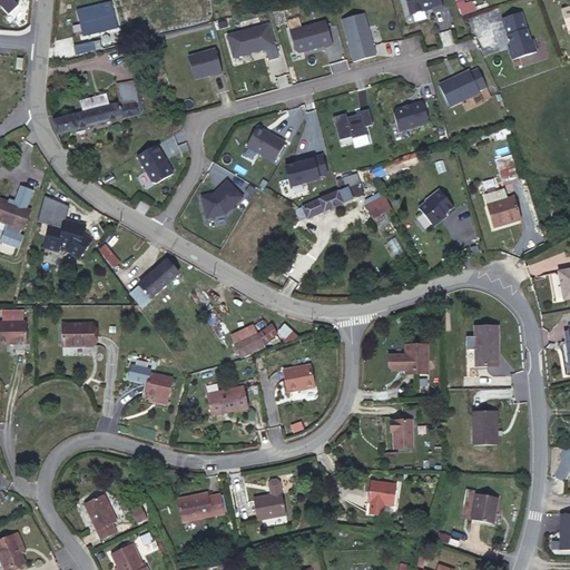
[(0,0),(0,6),(8,16),(19,6),(16,2),(18,0),(0,0)]
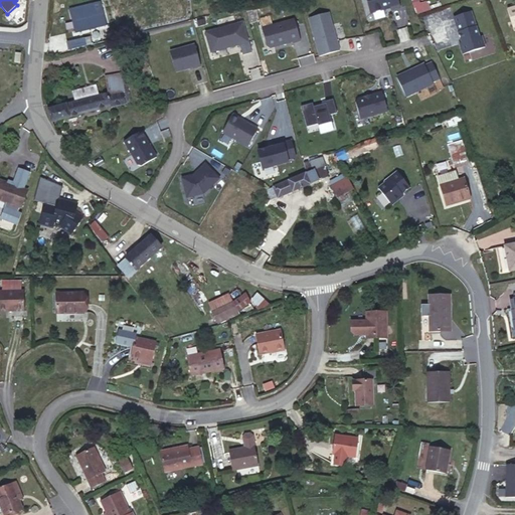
[(398,0),(367,0),(371,14),(392,8),(393,10),(401,8),(398,0)]
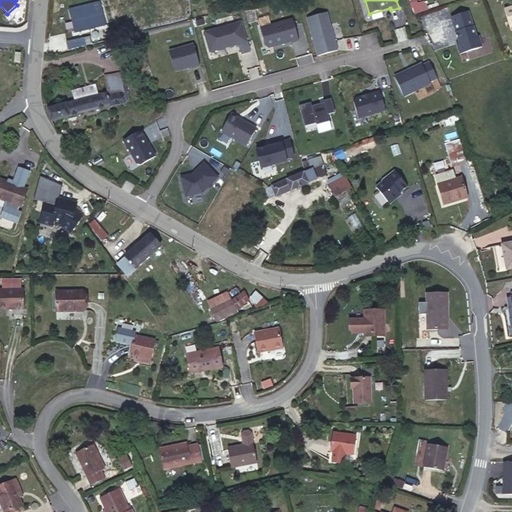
[(100,2),(77,7),(69,10),(71,17),(75,33),(106,25),(100,2)]
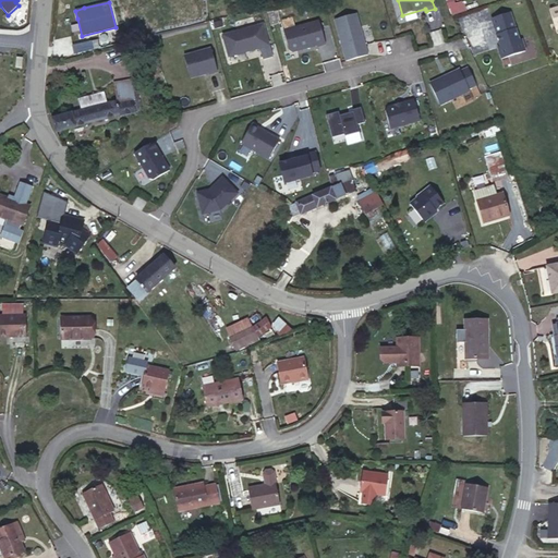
[(514,40),(506,12),(487,19),(494,34),(493,35),(497,46),(495,47),(499,58),(523,50),(519,39),(514,40)]
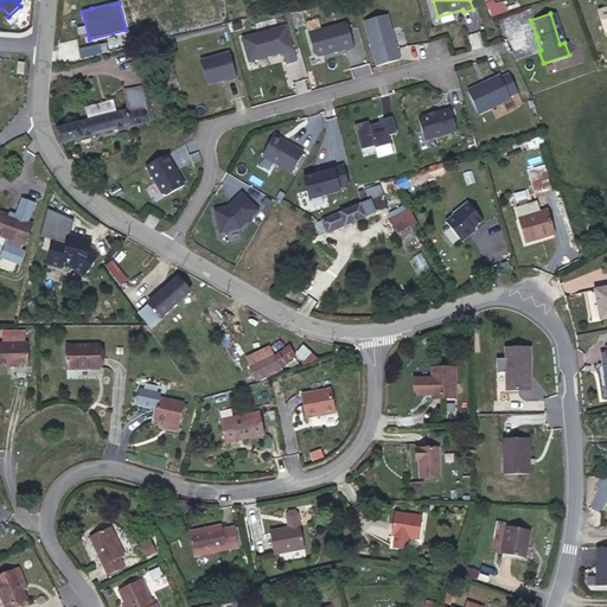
[(389,14),(364,21),(377,66),(402,59),(389,14)]
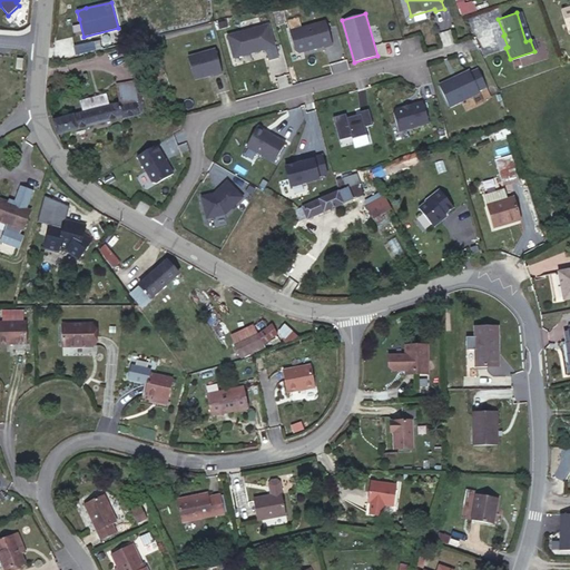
[(326,21),(291,31),(296,51),(300,52),(324,46),(325,47),(333,45),(326,21)]
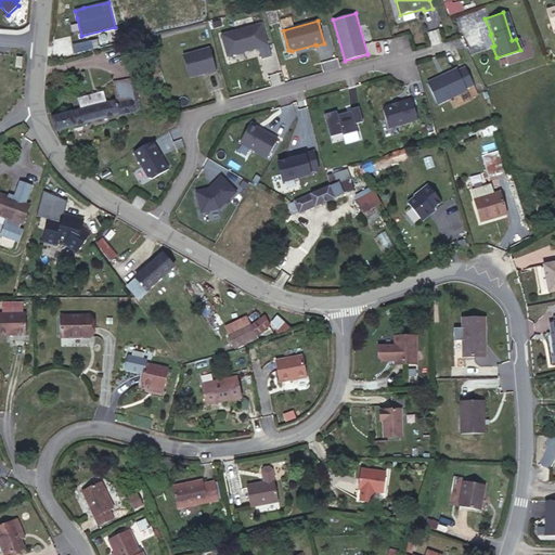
[(221,34),(228,56),(261,47),(266,65),(274,63),(269,44),(262,22),(221,34)]
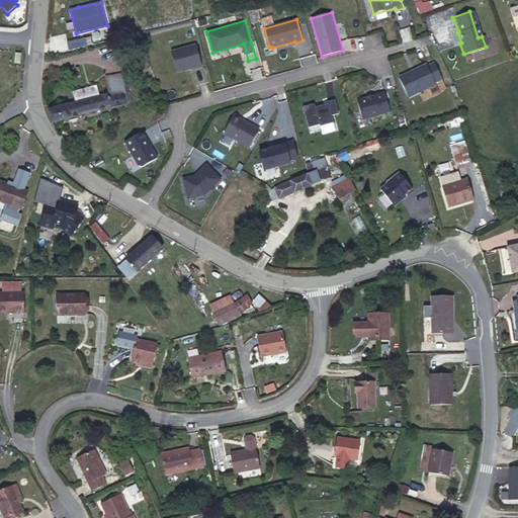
[(87,46),(85,37),(67,41),(69,50),(87,46)]
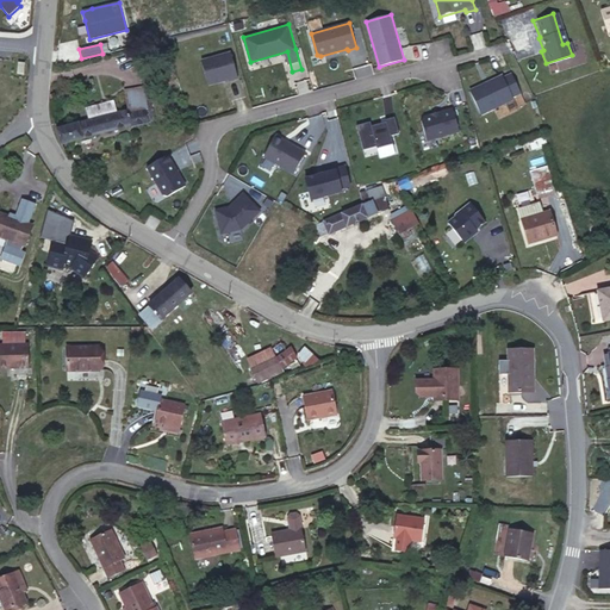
[(232,55),(203,63),(210,88),(229,82),(230,83),(240,81),(232,55)]
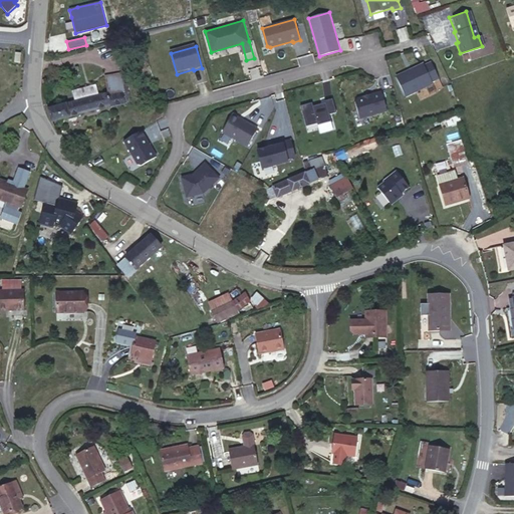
[(424,64),(397,76),(406,96),(433,84),(433,82),(440,78),(432,62),(425,66),(424,64)]
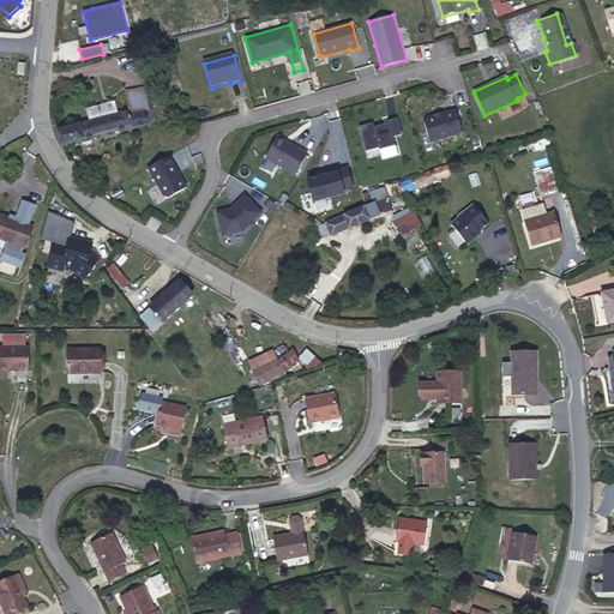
[(152,108),(148,109),(143,88),(124,92),(130,112),(118,114),(90,121),(58,130),(64,144),(84,138),(132,125),(133,126),(156,120),(154,109),(152,109),(152,108)]
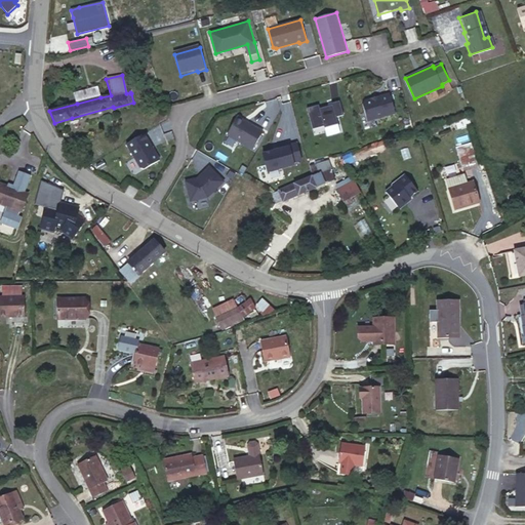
[(101,97),(97,87),(74,93),(77,104),(101,97)]
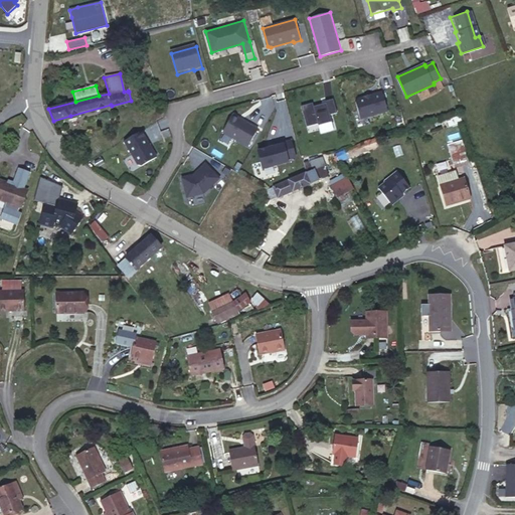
[(356,103),(361,120),(388,112),(382,93),(358,100),(356,103)]
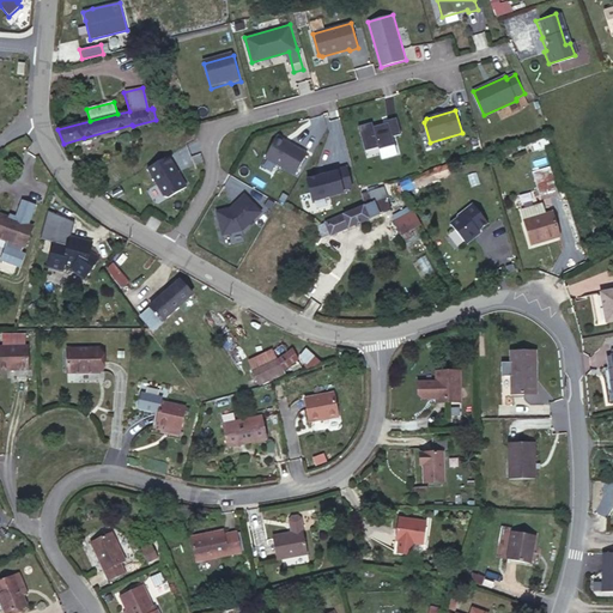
[(358,127),(365,152),(378,147),(380,150),(395,145),(393,139),(402,137),(398,119),(388,121),(388,123),(374,127),(372,123),(358,127)]
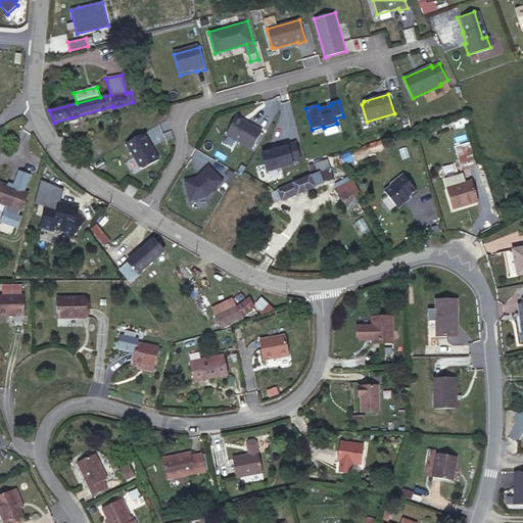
[(470,125),(467,115),(453,120),(455,129),(470,125)]
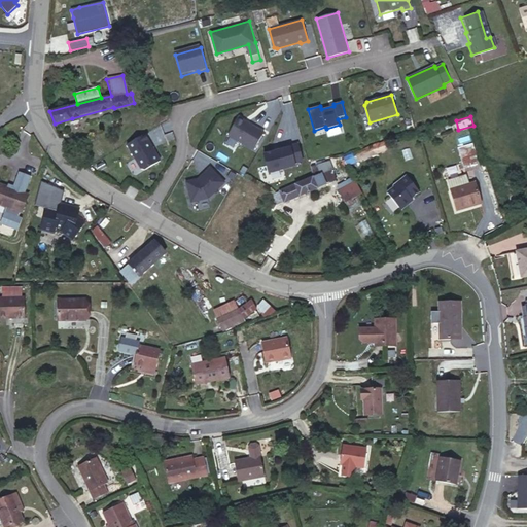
[(238,117),(227,135),(253,150),(264,132),(238,117)]
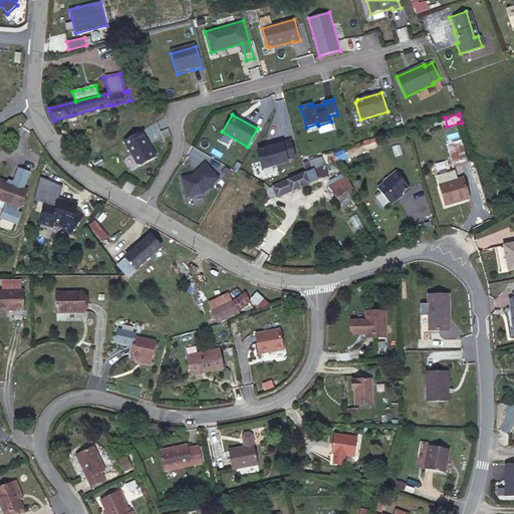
[(144,136),(126,146),(140,170),(144,171),(159,162),(155,154),(154,155),(151,151),(152,150),(144,136)]
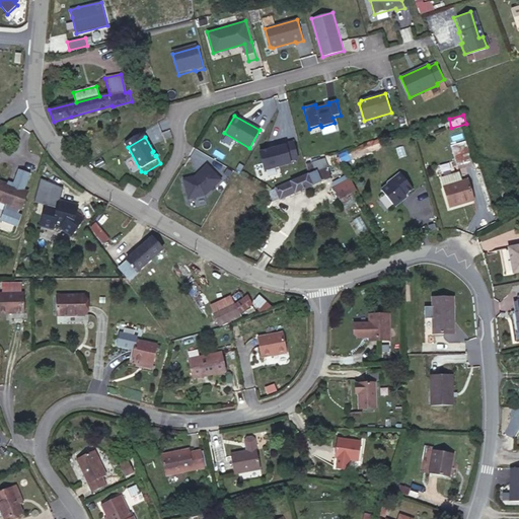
[(363,154),(381,147),(377,139),(360,146),(363,154)]
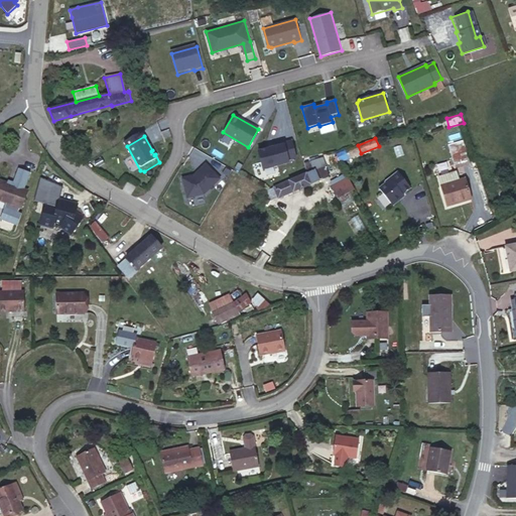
[(297,156),(293,140),(284,142),(284,143),(259,150),(264,168),(290,161),(289,159),(297,156)]
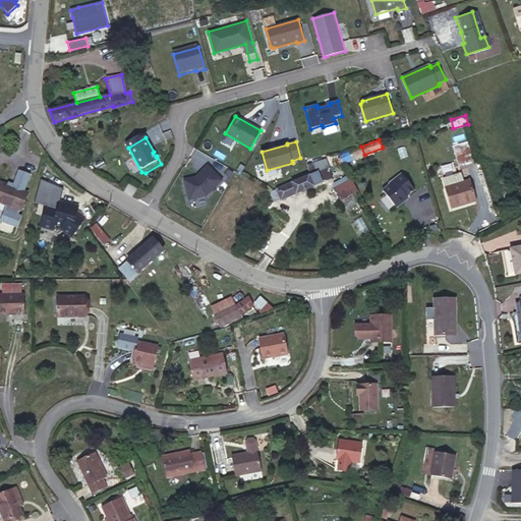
[(474,165),(467,141),(453,146),(459,168),(460,168),(474,165)]
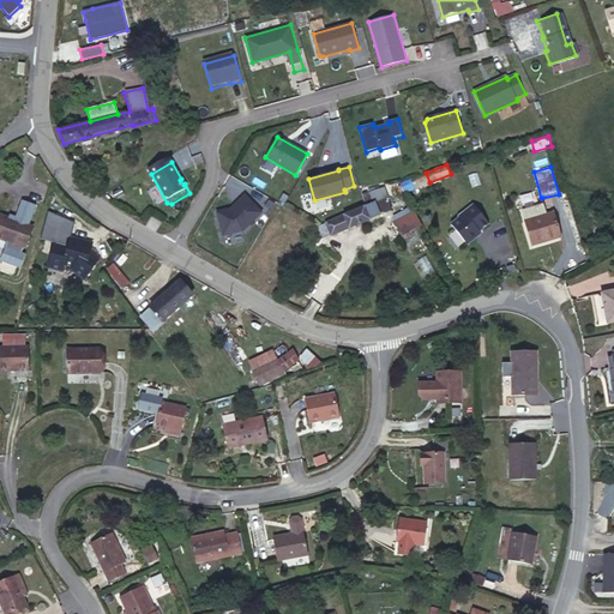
[(429,182),(426,173),(410,179),(414,188),(429,182)]
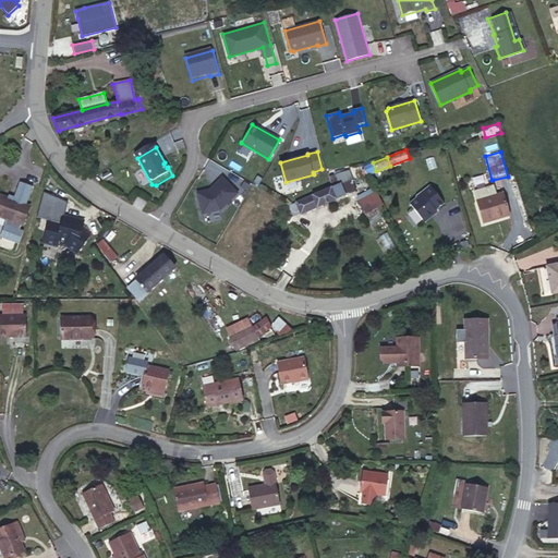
[(376,171),(373,162),(363,166),(367,176),(376,171)]
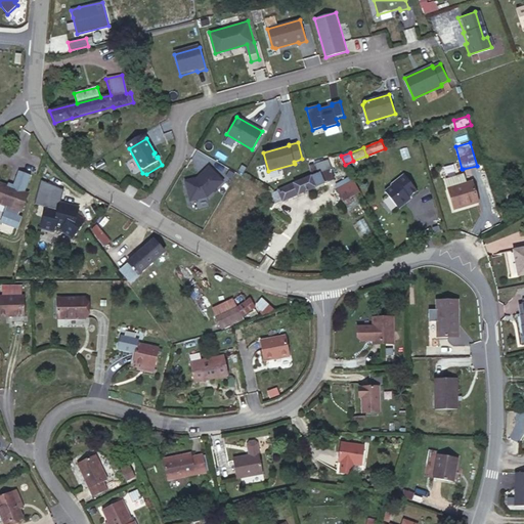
[(282,201),(334,179),(325,161),(309,166),(311,176),(278,189),(282,201)]
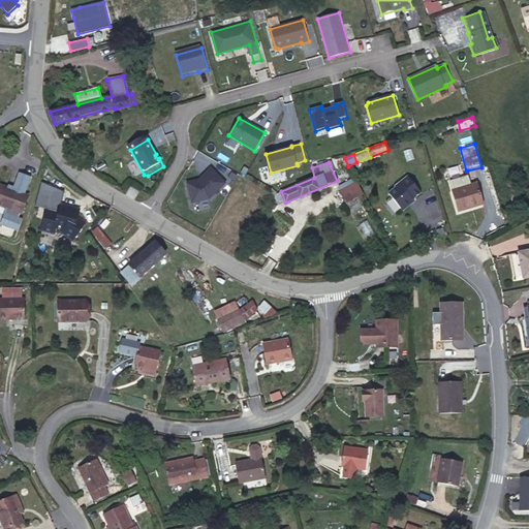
[(201,179),(186,182),(190,203),(209,198),(225,183),(211,167),(205,174),(207,176),(203,180),(201,179)]
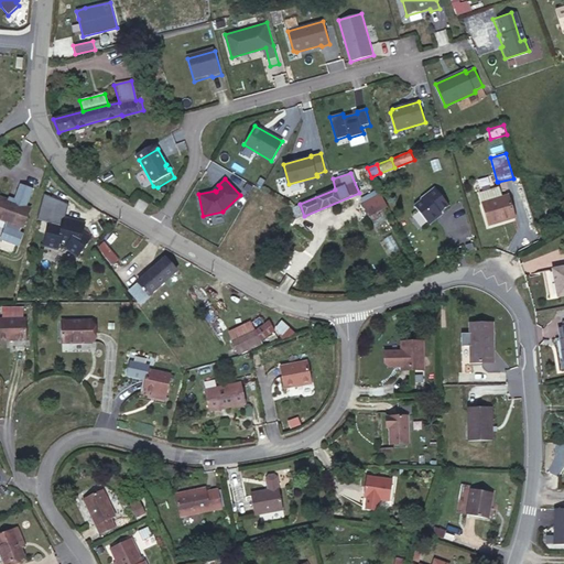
[(23,228),(30,209),(26,207),(33,188),(21,184),(14,199),(13,203),(8,201),(0,196),(0,218),(7,221),(0,238),(0,239),(19,247),(23,234),(20,232),(21,227),(23,228)]
